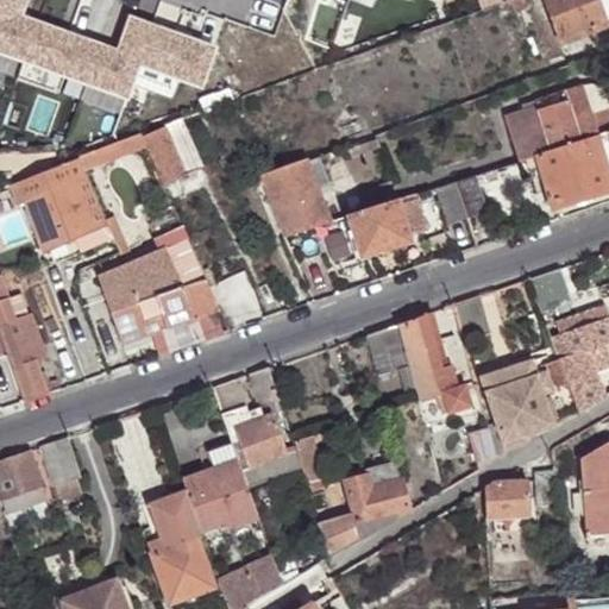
[(0,0),(0,54),(125,100),(138,66),(200,87),(214,49),(152,26),(151,29),(130,22),(118,52),(20,17),(26,0),(0,0)]
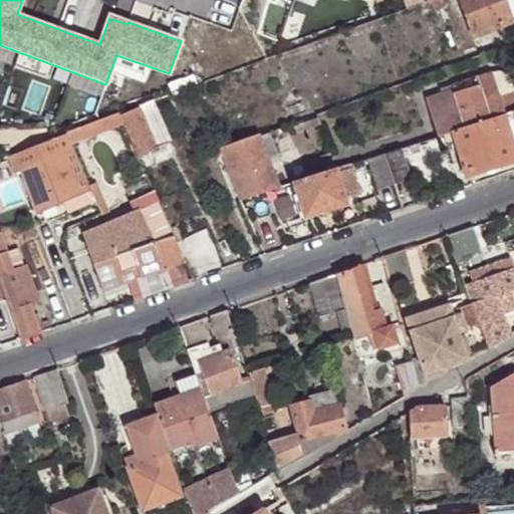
[(460,0),(474,37),(495,28),(499,38),(513,32),(513,29),(511,20),(503,0),(504,0),(460,0)]
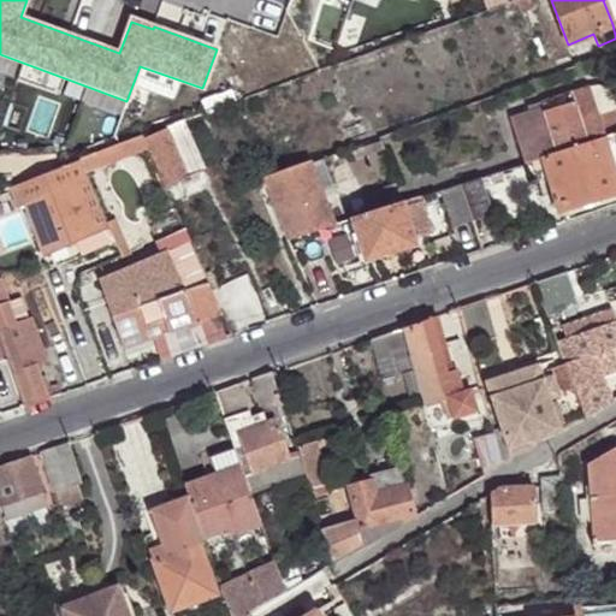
[(615,22),(615,0),(604,0),(603,0),(612,24),(615,22)]
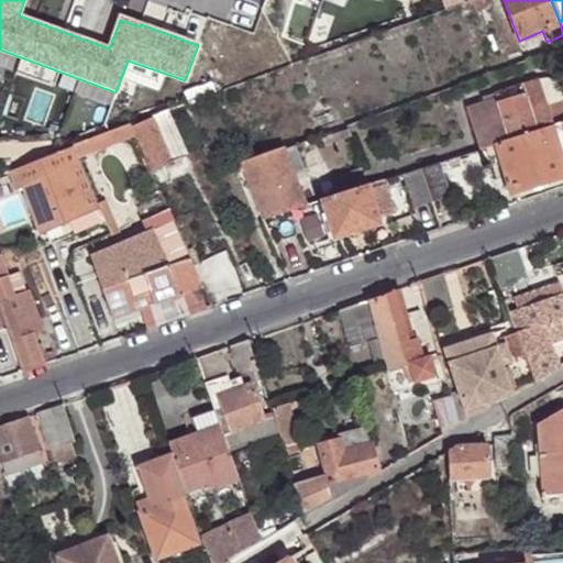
[(540,81),(493,96),(494,102),(463,111),(476,151),(496,145),(562,123),(562,109),(561,101),(562,100),(562,90),(561,88),(558,86),(553,84),(549,83),(544,81),(540,81)]
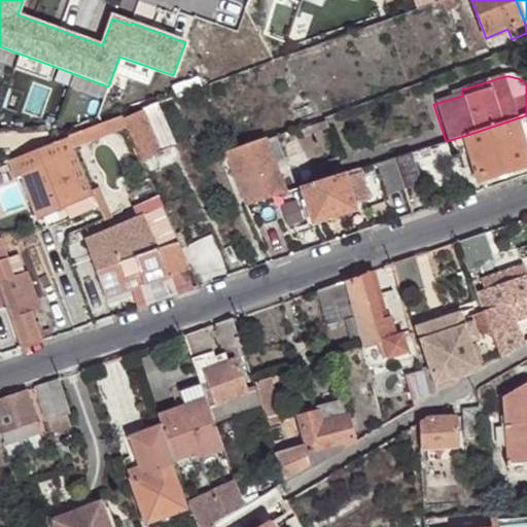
[(143,110),(162,149),(175,143),(156,103),(143,108),(143,110)]
